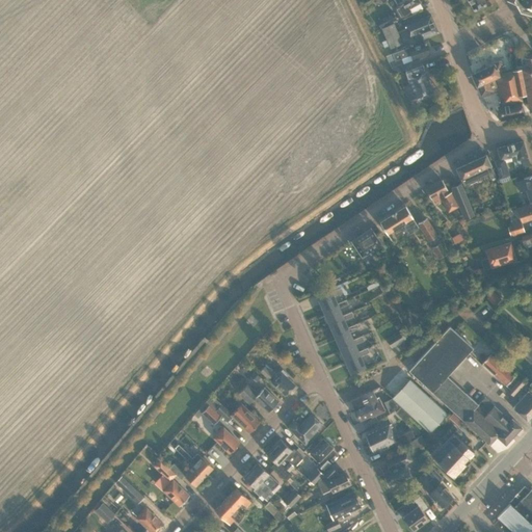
[(382,0),(383,1),(386,0),(394,0),(397,3),(398,5),(395,6),(400,17),(415,8),(414,5),(420,2),(419,0),(382,0)]
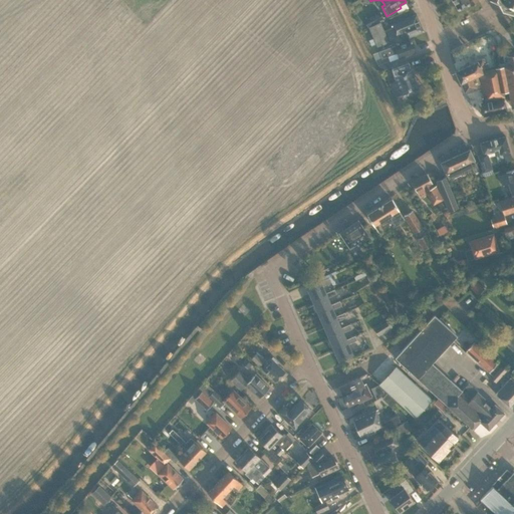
[(453,0),(458,9),(469,3),(470,6),(479,1),(478,0),(453,0)]
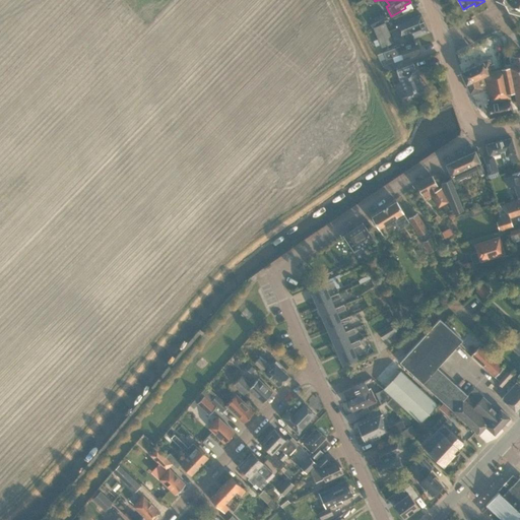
[(384,12),(371,19),(369,21),(372,26),(387,18),(384,12)]
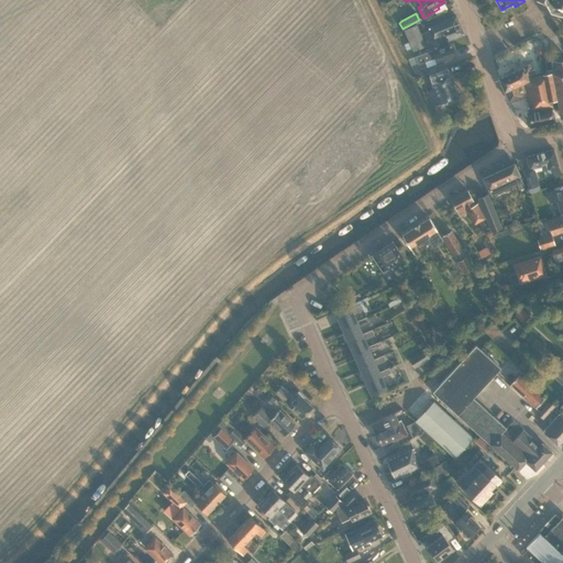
[(448,40),(463,33),(456,14),(430,26),(434,37),(444,33),(448,40)]
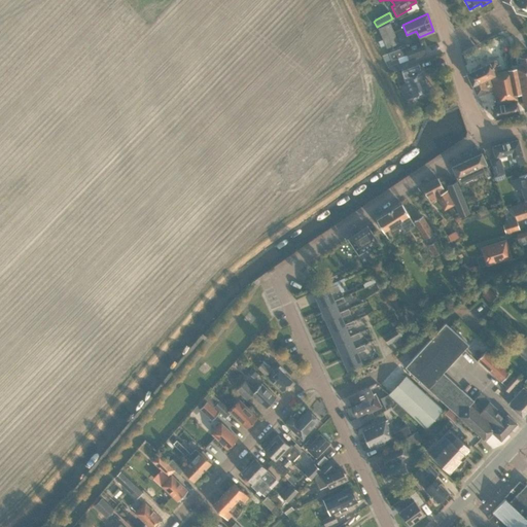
[(386,47),(398,42),(390,23),(378,28),(386,47)]
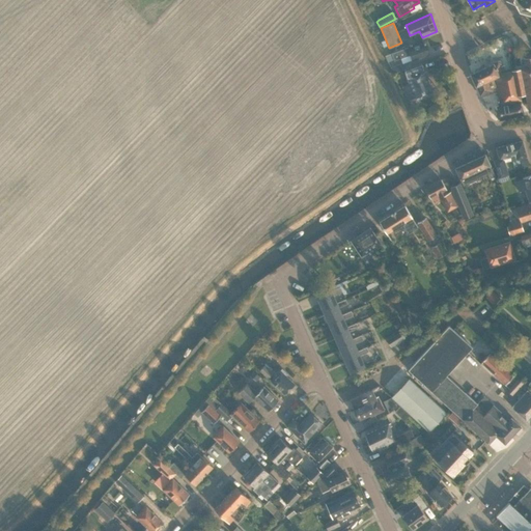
[(423,42),(403,50),(402,49),(392,53),(394,58),(394,60),(406,56),(404,55),(410,53),(412,59),(429,53),(425,43),(424,39),(423,40),(423,42)]
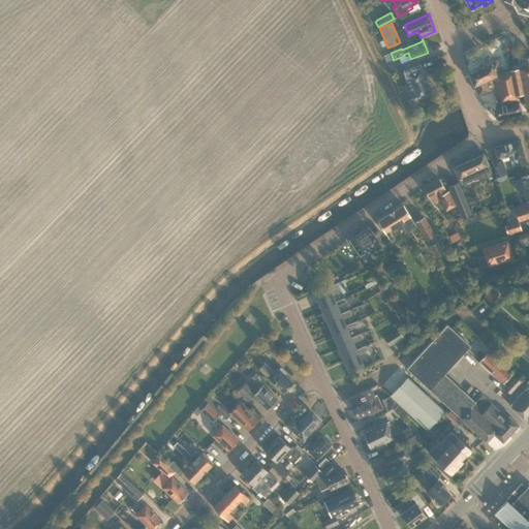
[(524,66),(518,67),(523,93),(527,111),(528,110),(528,52),(522,54),(524,66)]
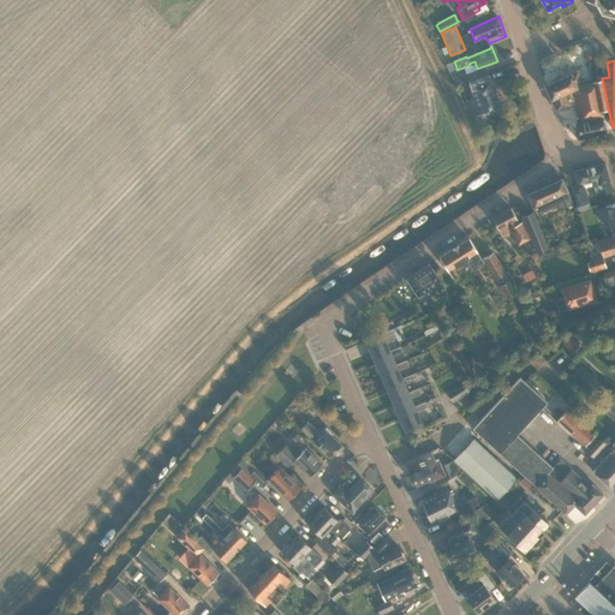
[(556,109),(575,101),(573,87),(580,84),(579,82),(584,81),(579,69),(544,84),(556,109)]
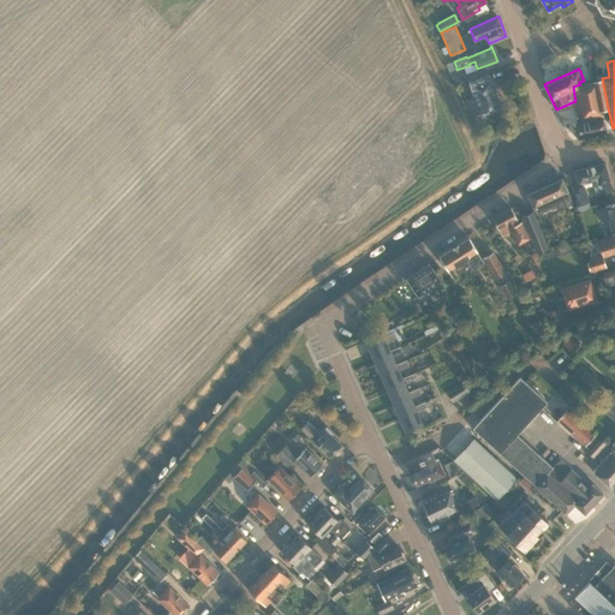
[(473,77),(467,79),(473,96),(466,99),(473,117),(481,113),(481,114),(502,106),(493,81),(490,81),(488,72),(473,77)]
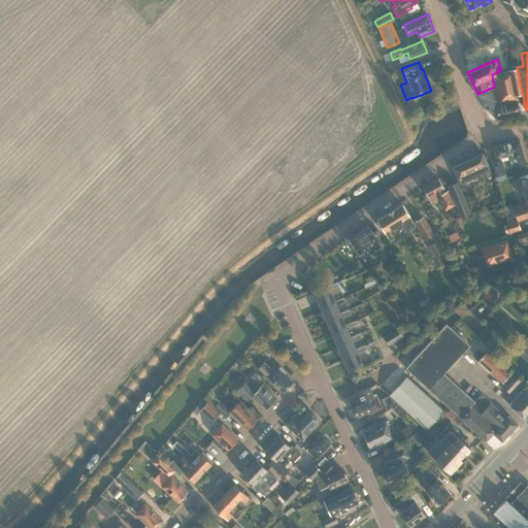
[(517,94),(522,93),(517,67),(498,72),(492,74),(494,87),(497,98),(494,99),(494,101),(495,101),(496,104),(492,105),(495,119),(521,113),(517,94)]
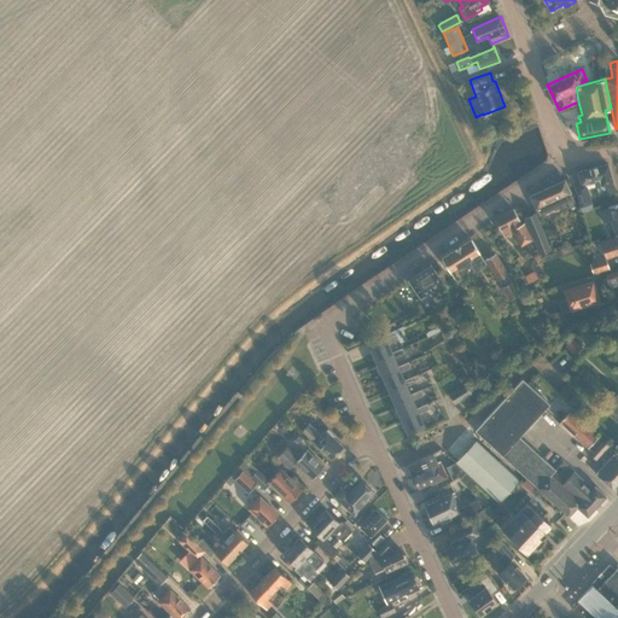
[(616,191),(608,163),(577,170),(581,185),(575,186),(581,207),(592,203),(588,188),(596,186),(596,187),(605,185),(607,193),(616,191)]
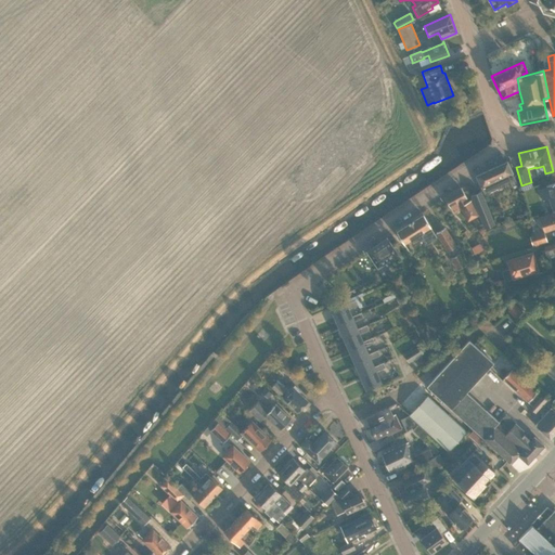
[(507,162),(491,168),(500,186),(510,182),(512,185),(517,183),(507,162)]
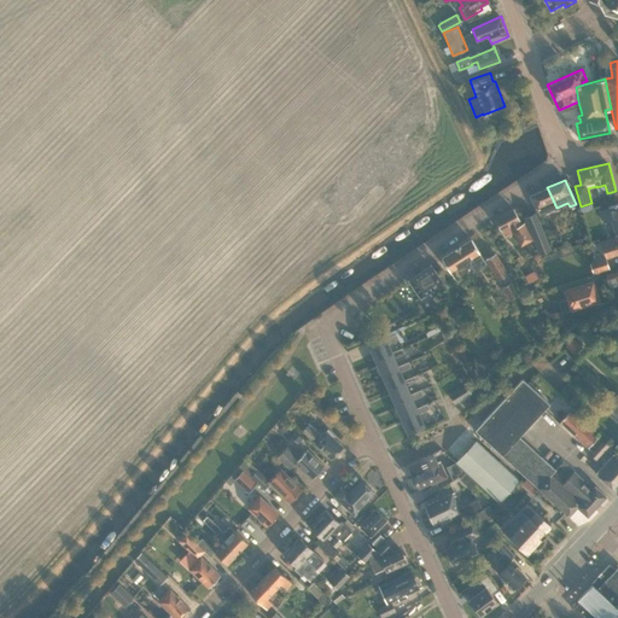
[(540,216),(557,208),(547,187),(530,196),(540,216)]
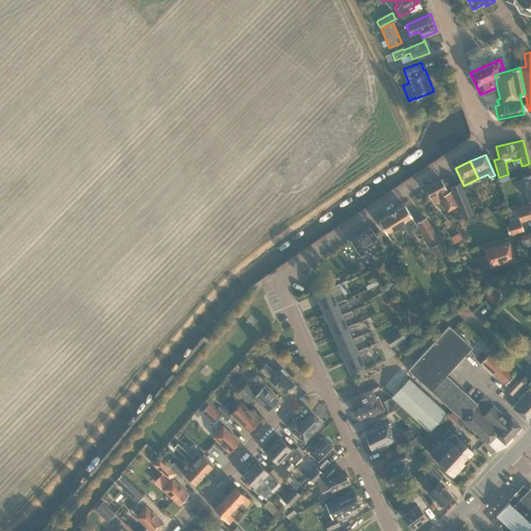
[(529,201),(530,200),(530,173),(523,176),(523,178),(515,180),(519,191),(525,189),(529,201)]
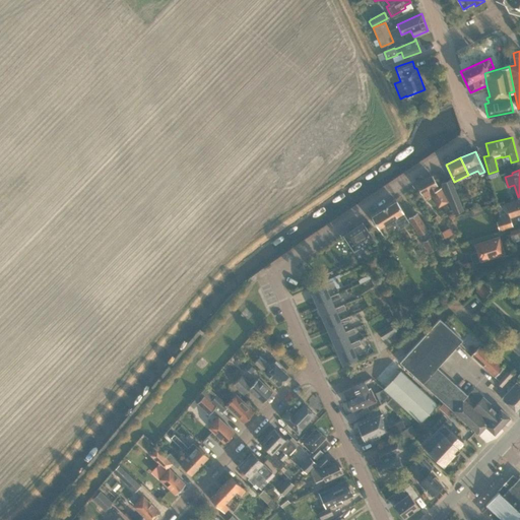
[(438,206),(448,201),(441,187),(438,189),(437,186),(438,186),(432,176),(415,185),(421,194),(425,199),(432,195),(438,206)]
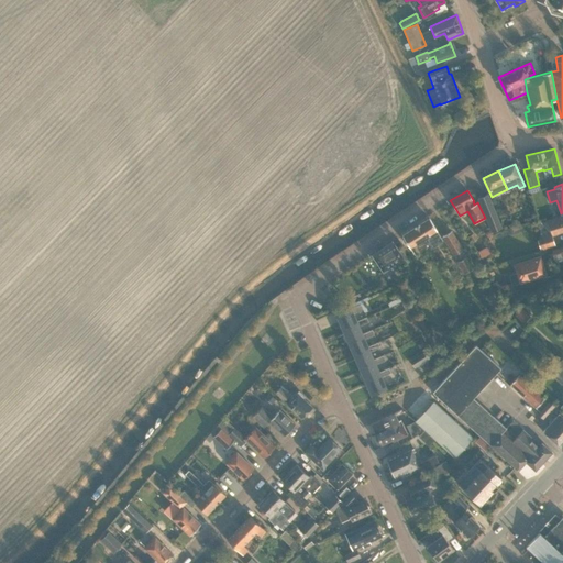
[(493,231),(503,227),(487,194),(477,197),(493,231)]
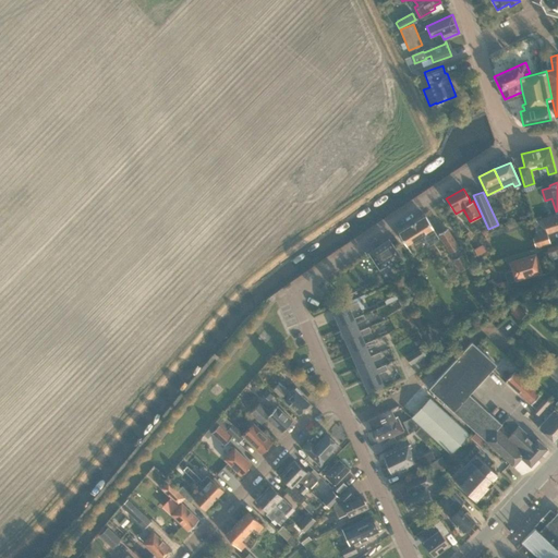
[(557,211),(542,218),(547,232),(557,228),(557,211)]
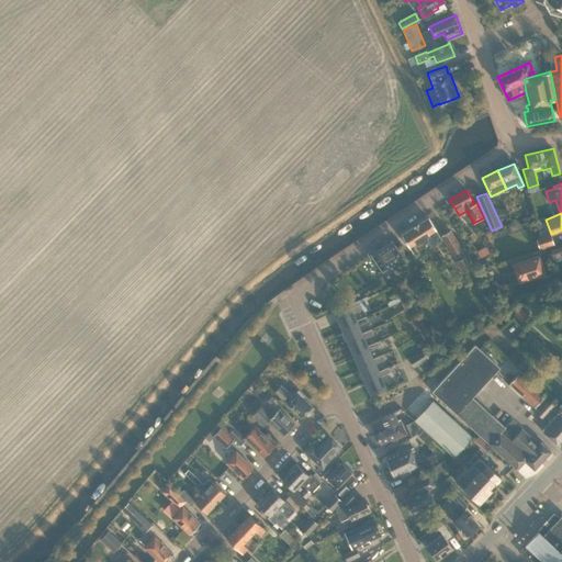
[(442,239),(428,217),(402,235),(409,247),(426,236),(431,246),(442,239)]
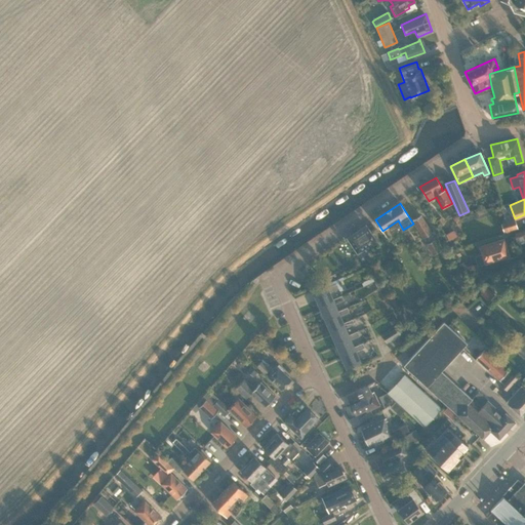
[(412,219),(414,221),(423,237),(432,232),(420,214),(412,219)]
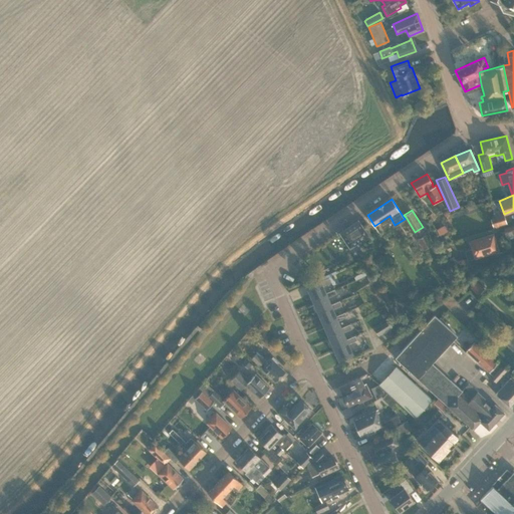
[(493,228),(507,224),(504,215),(491,219),(493,228)]
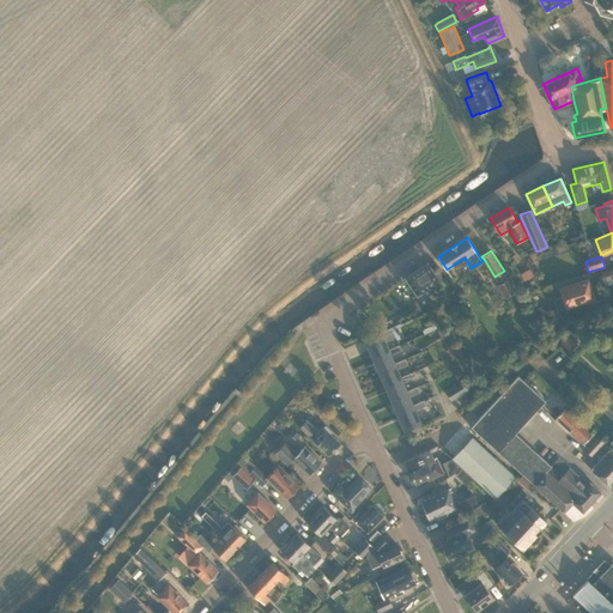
[(431,290),(444,280),(438,272),(435,274),(428,262),(405,277),(417,296),(429,287),(431,290)]
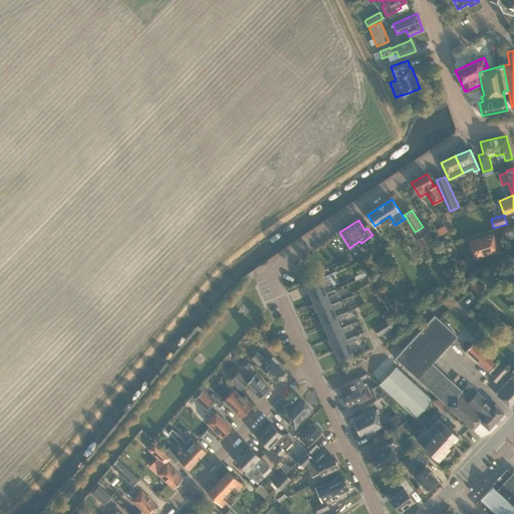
[(513,225),(504,229),(507,237),(513,234),(513,225)]
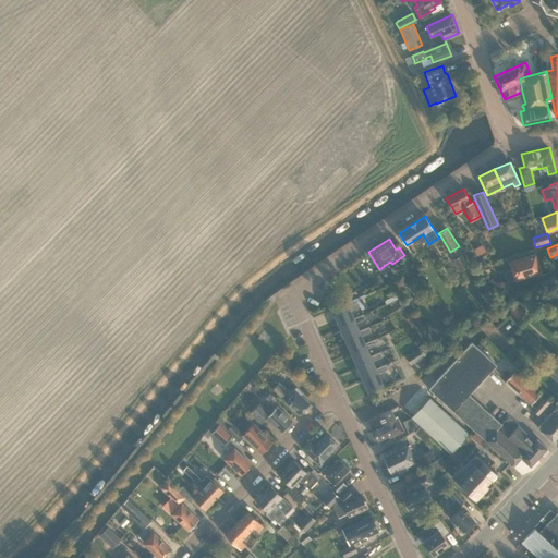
[(469,265),(462,254),(453,259),(460,270),(469,265)]
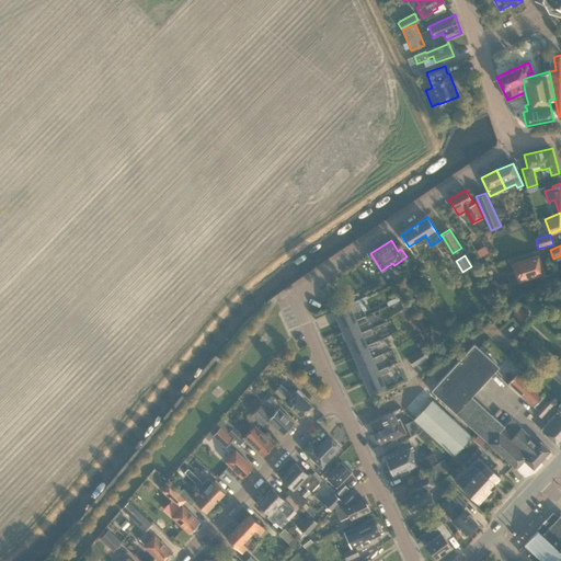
[(518,281),(544,273),(538,255),(513,263),(518,281)]
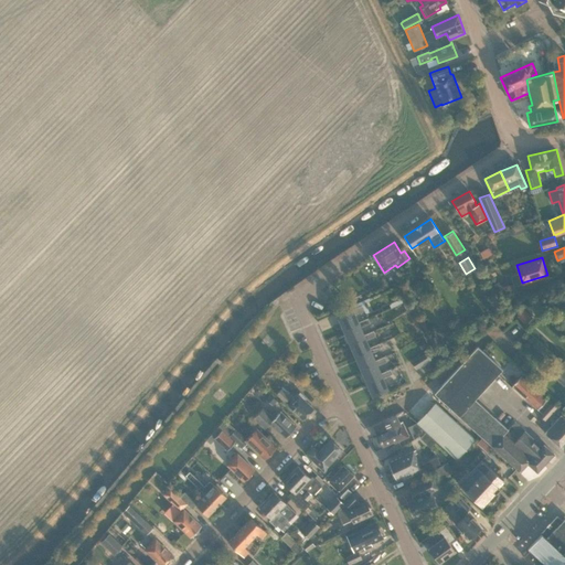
[(338,318),(344,330),(360,323),(359,321),(355,313),(364,309),(362,305),(352,309),(353,311),(338,318)]
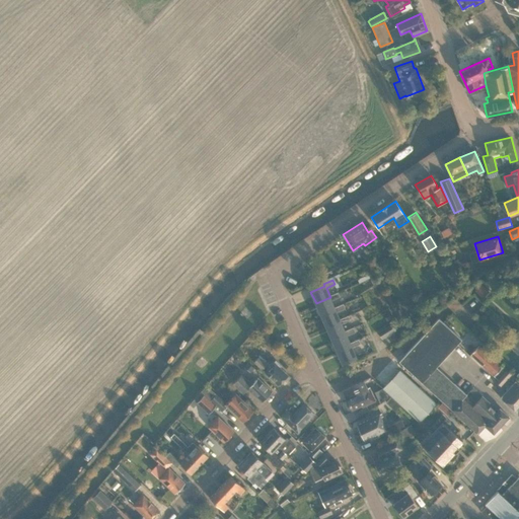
[(377,298),(385,295),(382,286),(374,289),(377,298)]
